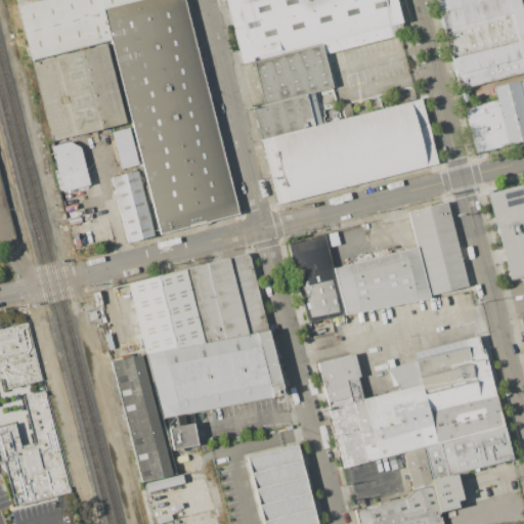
[(98,0),(110,39),(31,60),(17,4),(33,0),(98,0)]
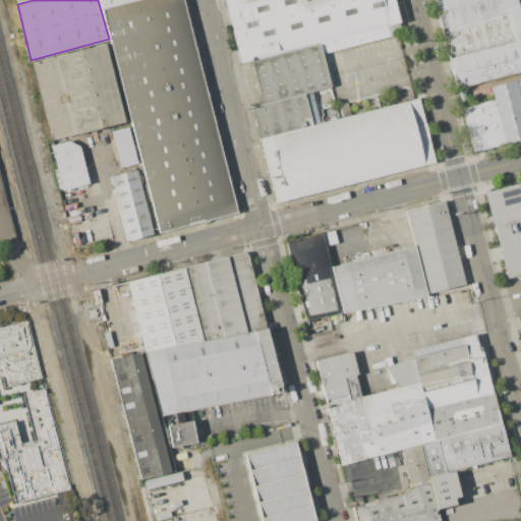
[(99,0),(102,9),(133,0),(99,0)]
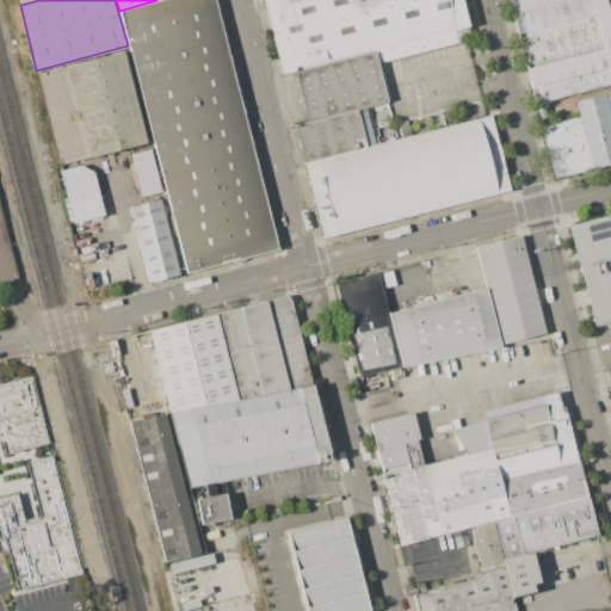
[(185,270),(276,247),(214,0),(156,0),(119,11),(128,45),(166,196),(185,270)]
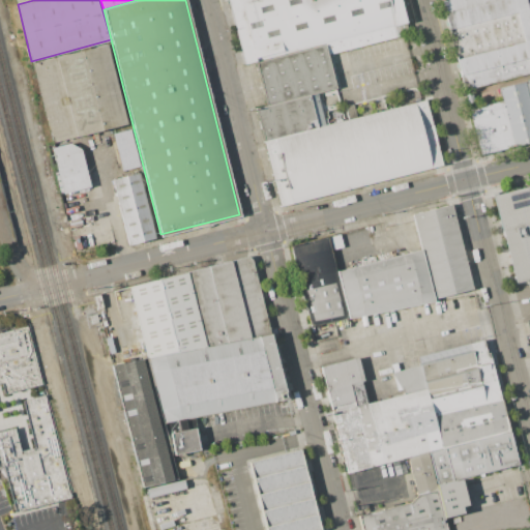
[(324,45),(245,64),(227,0),(386,0),(396,37),(327,55),(324,45)]
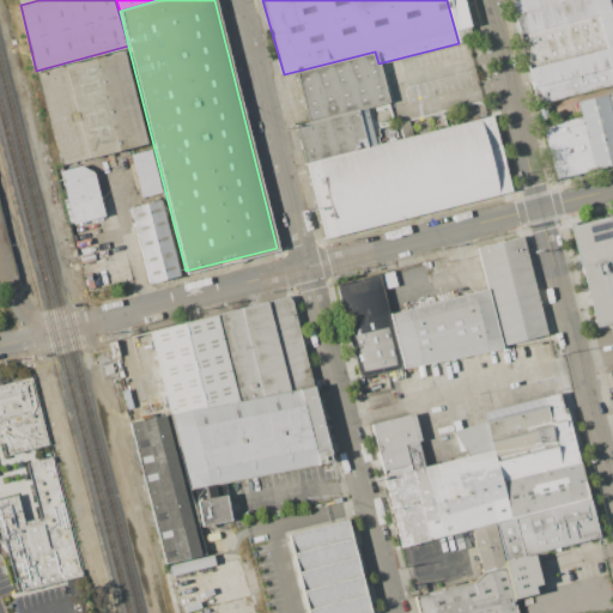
[(612,0),(612,83),(538,102),(511,4),(526,0),(612,0)]
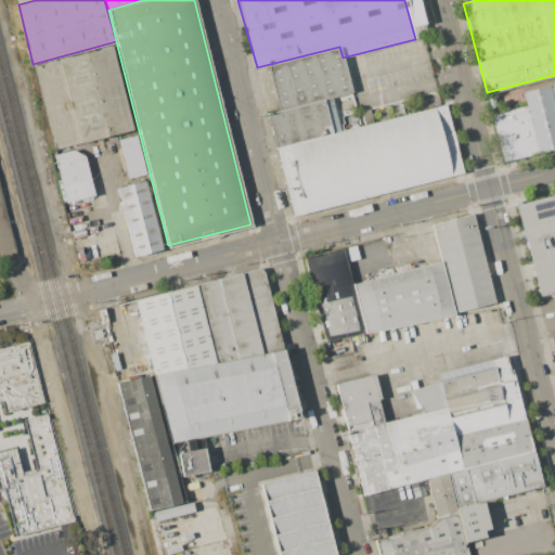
[(110,47),(131,129),(55,150),(33,66),(110,47)]
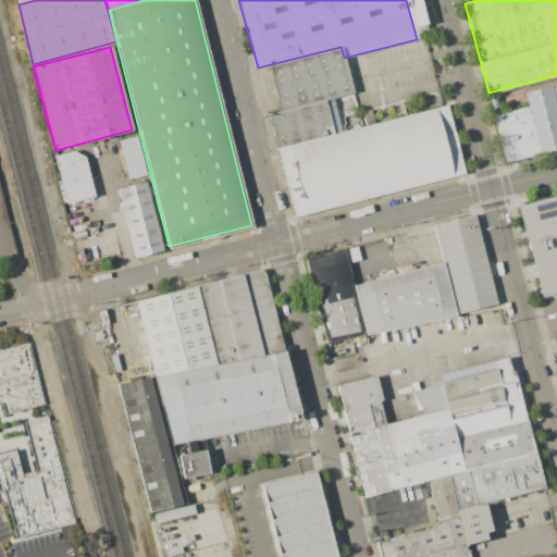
[(280,110),(269,66),(341,47),(344,58),(354,90),(280,110)]
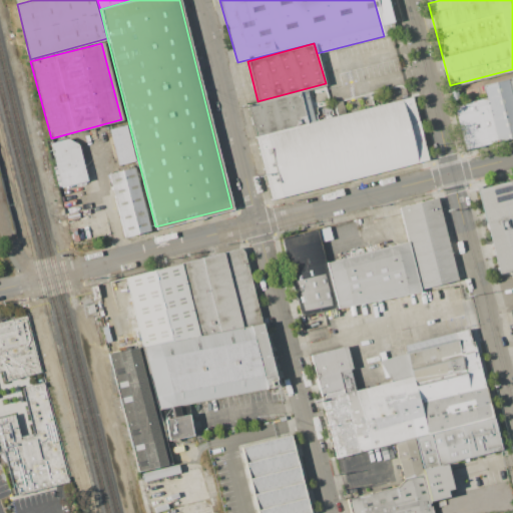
[(508,81),(512,100),(512,138),(497,143),(487,100),(484,87),(508,81)]
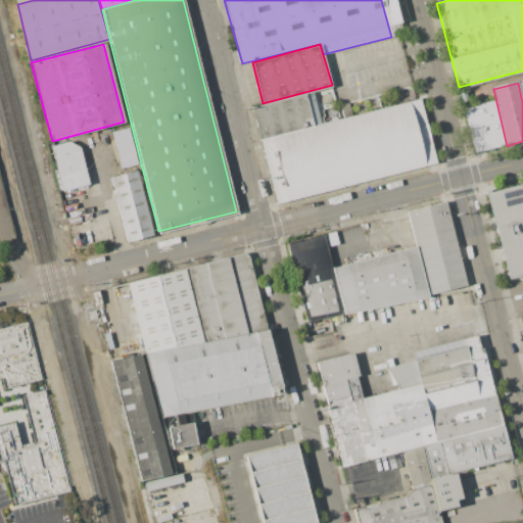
[(260,140),(252,106),(263,103),(304,93),(313,126),(260,140)]
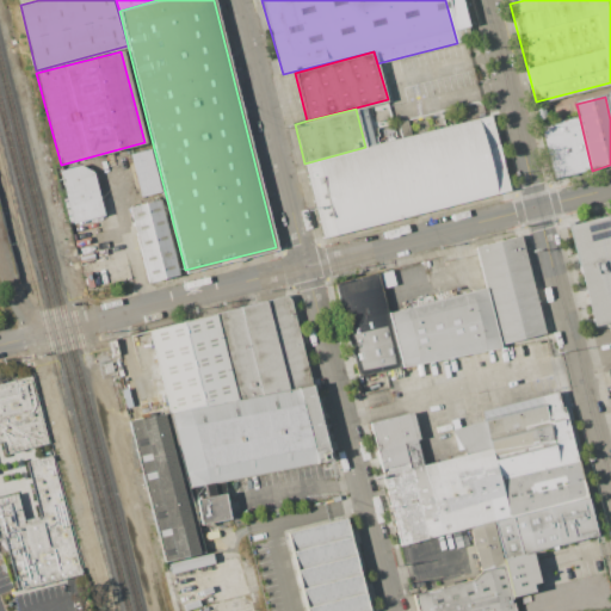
[(322,236),(304,164),(365,147),(489,115),(508,190),(322,236)]
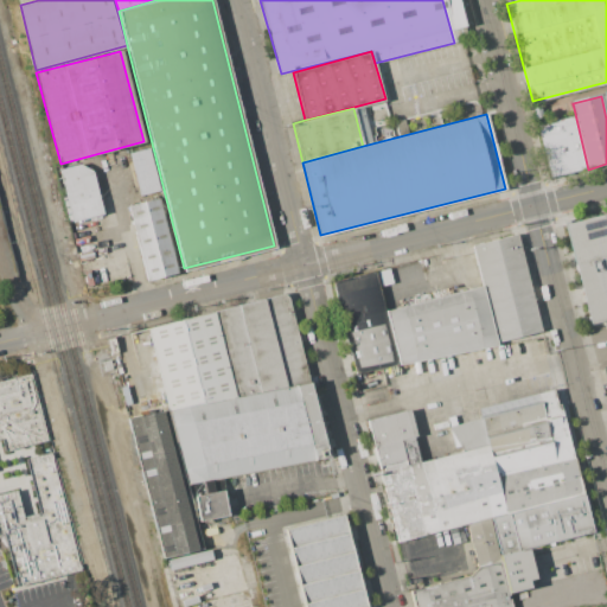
[(588,170),(549,179),(538,127),(576,119),(588,170)]
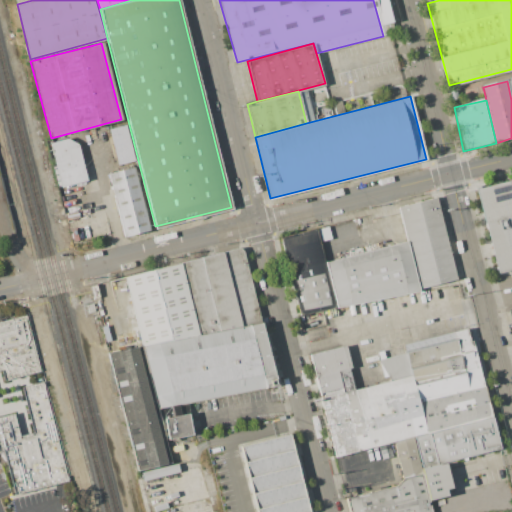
[(124,124),(133,160),(117,165),(107,129),(124,124)]
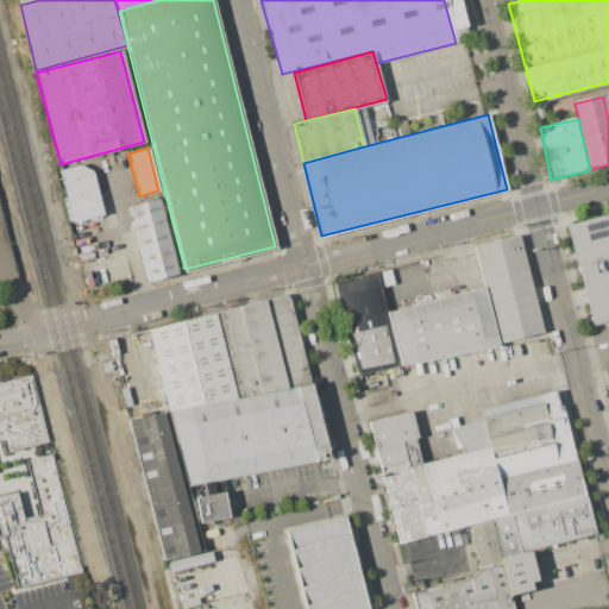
[(73,223),(106,214),(94,170),(82,163),(61,169),(73,223)]
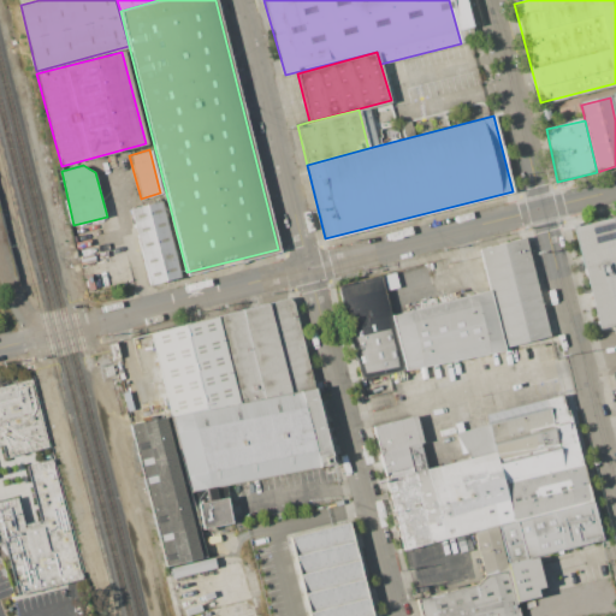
[(187,272),(167,197),(130,206),(150,280),(187,272)]
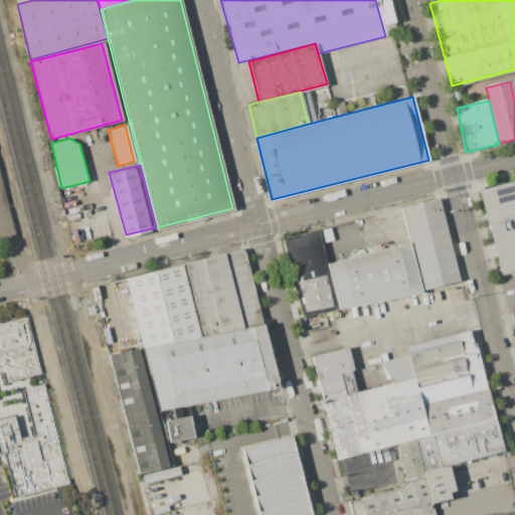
[(514,180),(479,190),(499,273),(514,270),(514,180)]
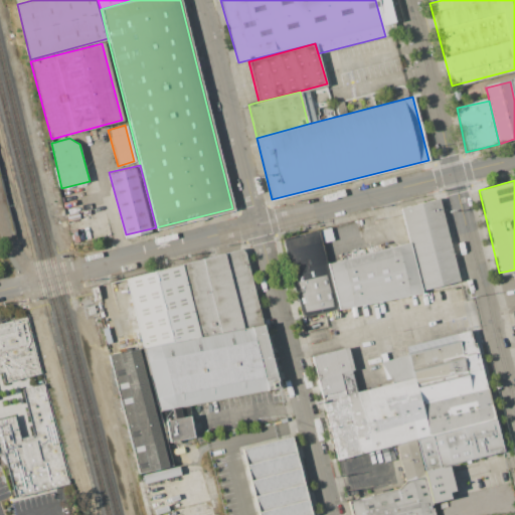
[(422,292),(410,243),(401,209),(441,198),(460,282),(422,292)]
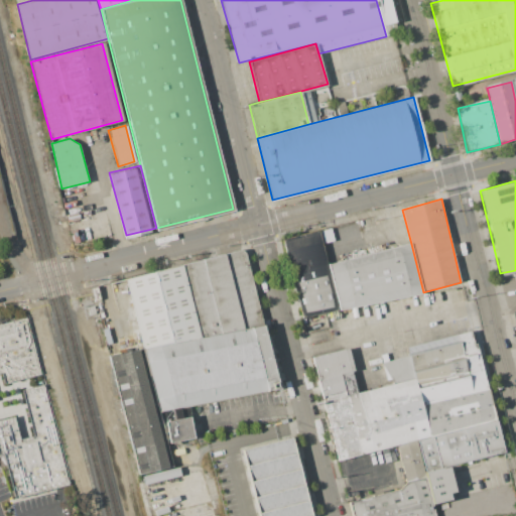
[(301,317),(282,239),(318,229),(327,263),(339,311),(301,317)]
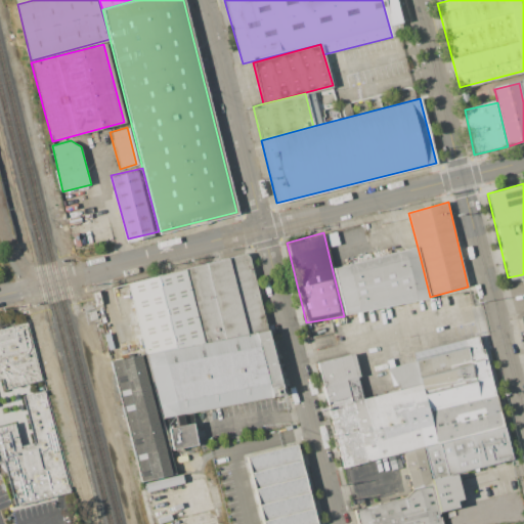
[(344,316),(332,267),(418,248),(430,297),(344,316)]
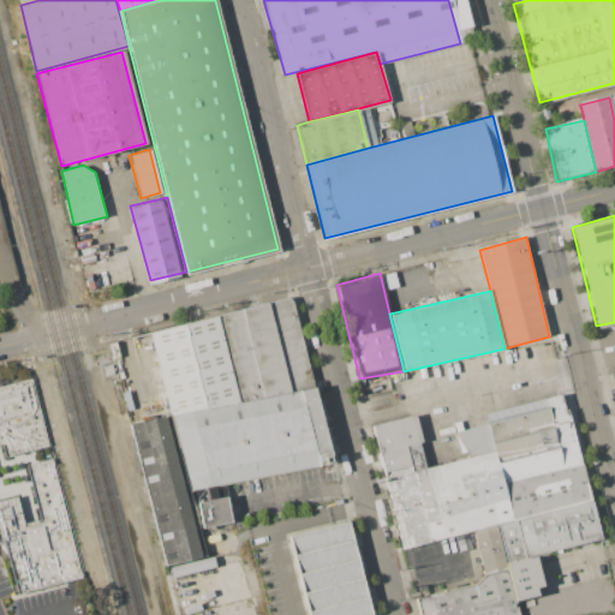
[(291,393),(314,388),(291,298),(269,304),(291,393)]
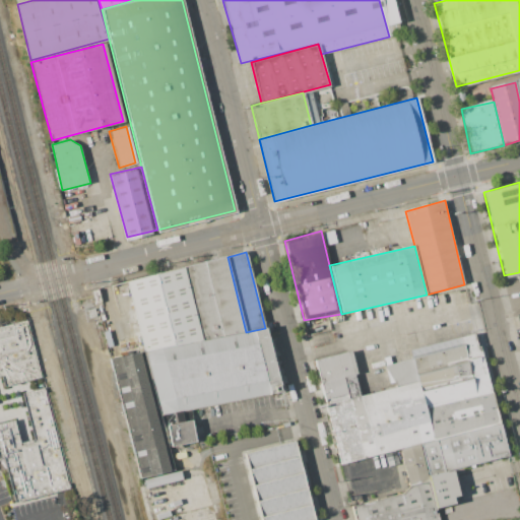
[(223,336),(246,332),(228,257),(226,255),(204,260),(223,336)]
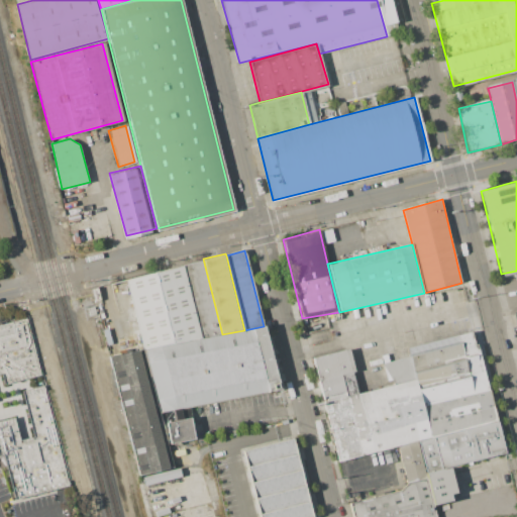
[(202,338),(222,334),(203,259),(182,264),(202,338)]
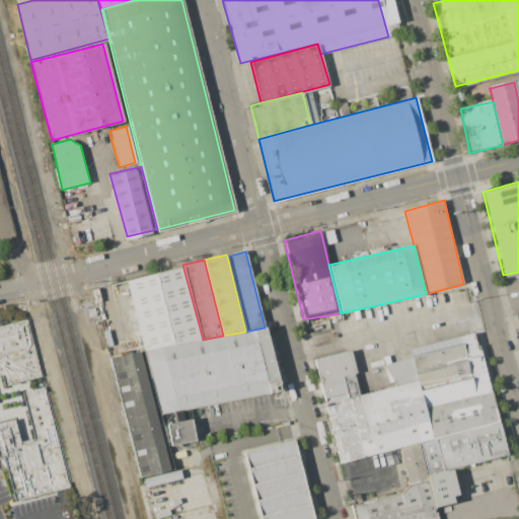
[(127,279),(145,350),(203,340),(182,265),(127,279)]
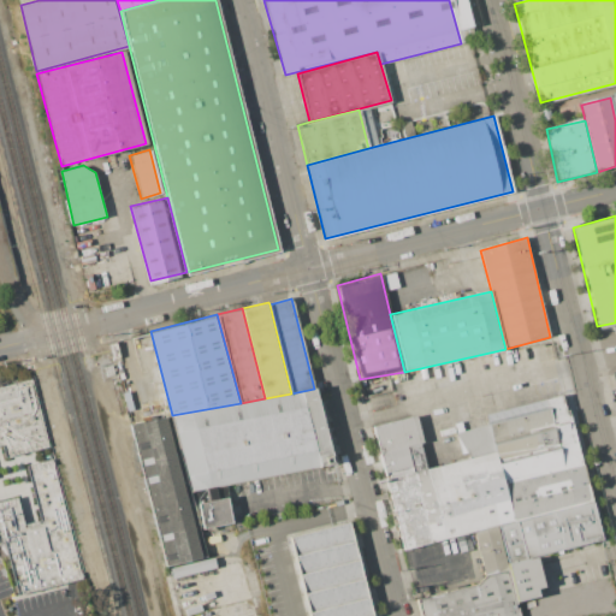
[(0,444),(3,444),(6,457),(51,445),(33,378),(0,385),(0,444)]
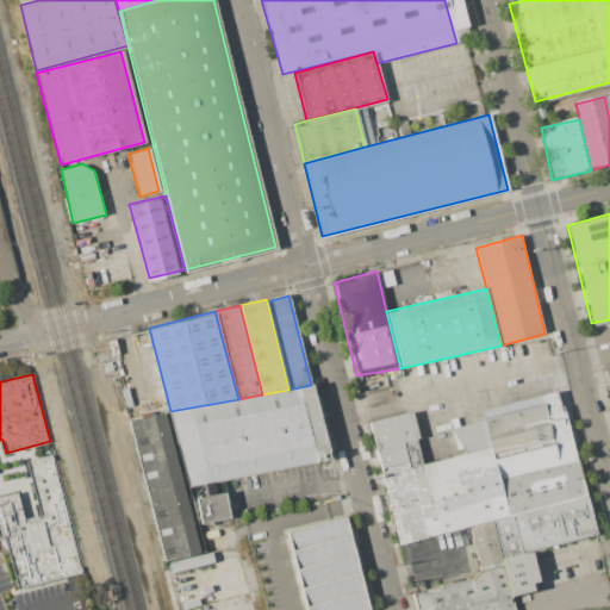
[(188,487),(330,459),(311,385),(288,390),(262,394),(238,399),(170,411),(188,487)]
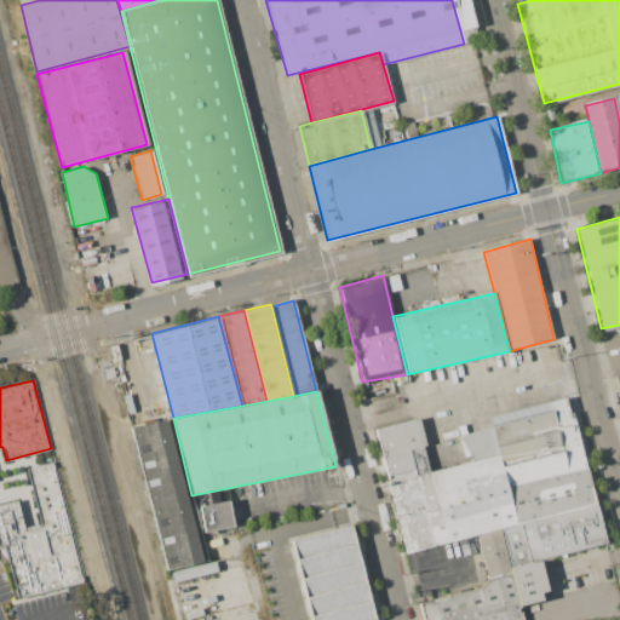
[(549,401),(568,396),(585,466),(568,471),(549,401)]
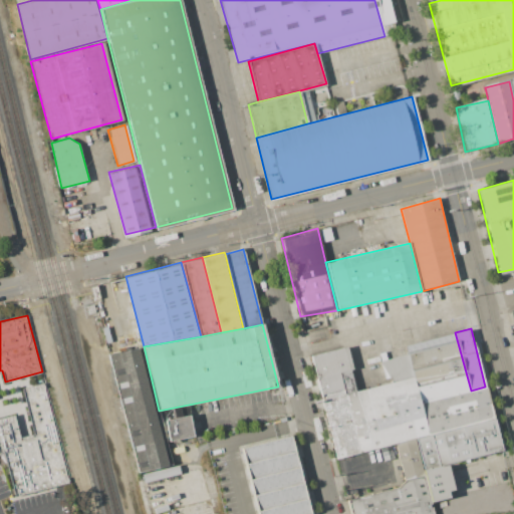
[(413,377),(405,344),(455,332),(471,391),(420,404),(413,377)]
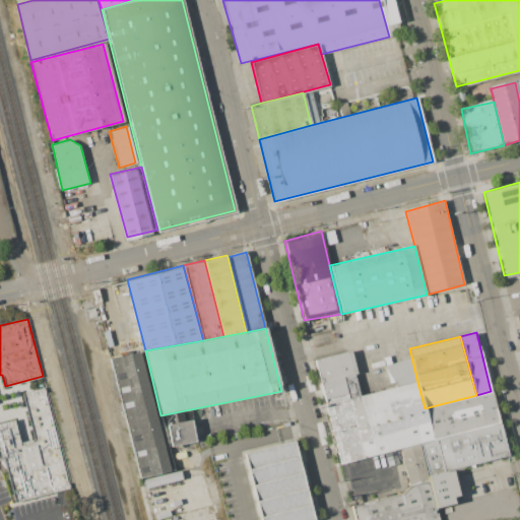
[(327,405),(316,359),(350,350),(363,396),(327,405)]
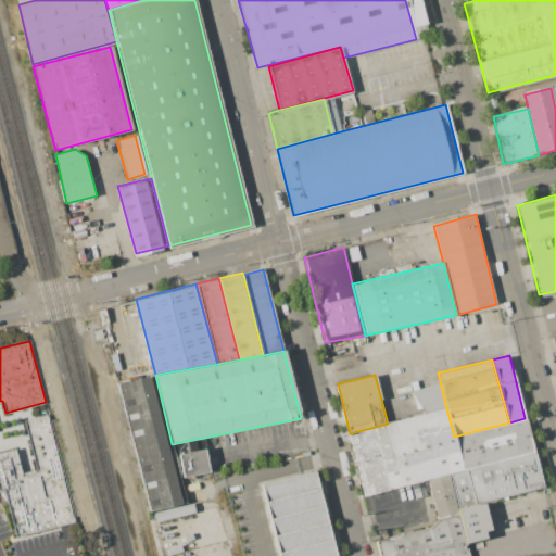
[(160,507),(185,502),(153,376),(129,381),(160,507)]
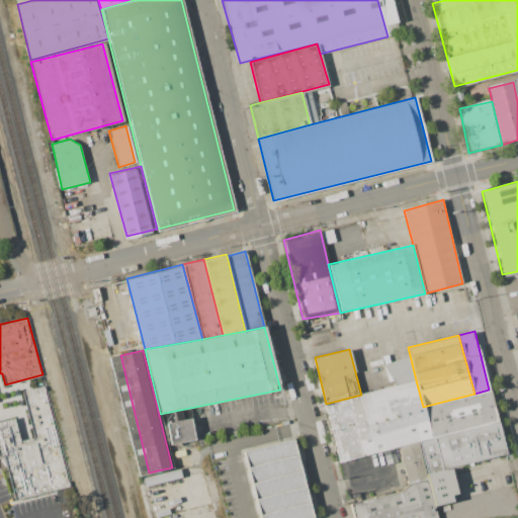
[(340,461),(420,441),(498,422),(489,390),(475,394),(423,407),(416,380),(361,395),(326,404),(340,461)]
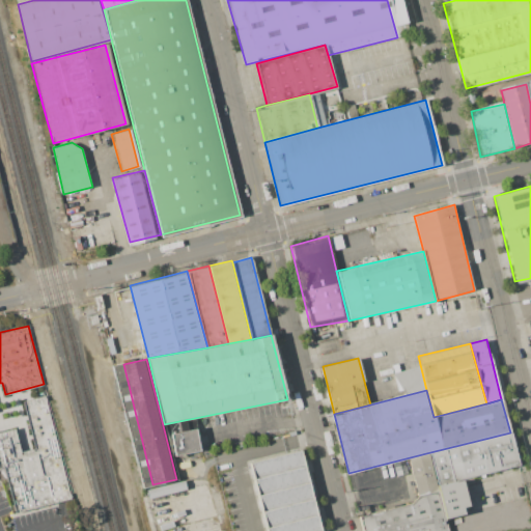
[(0,431),(0,473),(10,512),(76,501),(47,395),(23,401),(36,450),(19,453),(12,428),(0,431)]
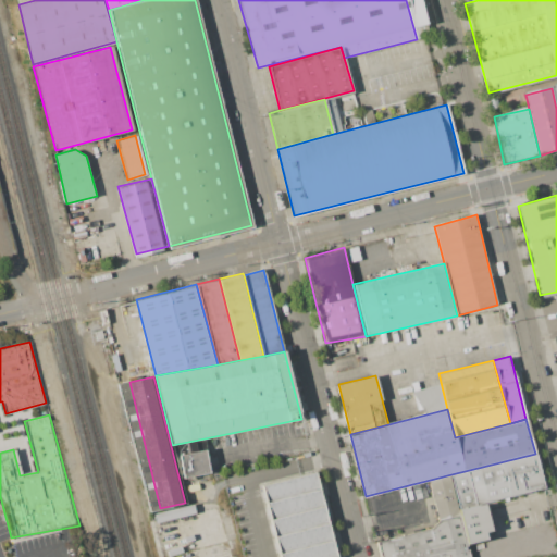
[(182,479),(209,473),(206,450),(177,455),(182,479)]
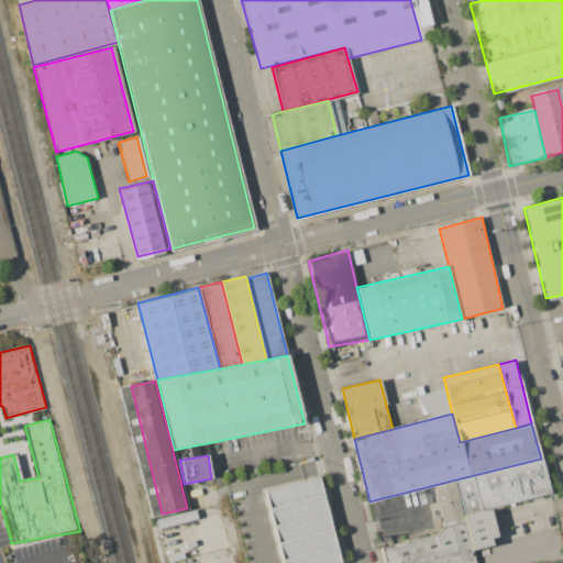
[(465,514),(456,479),(541,459),(550,494),(465,514)]
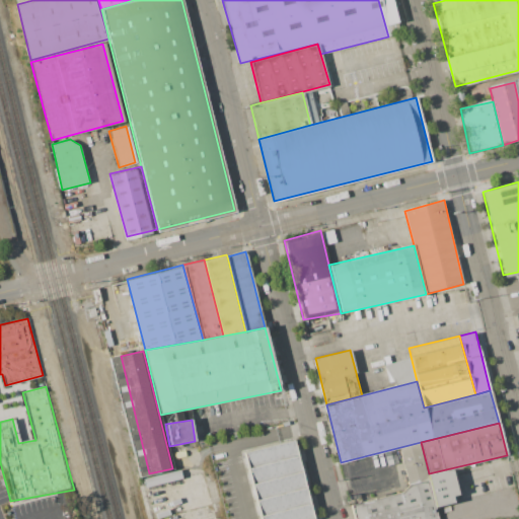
[(243,450),(261,518),(312,518),(293,439),(243,450)]
